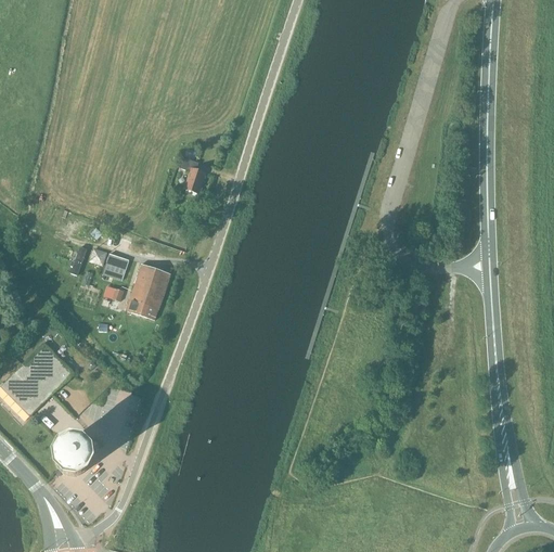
[(180,166),(191,169),(184,188),(198,192),(206,171),(197,168),(200,161),(183,155),(180,166)]
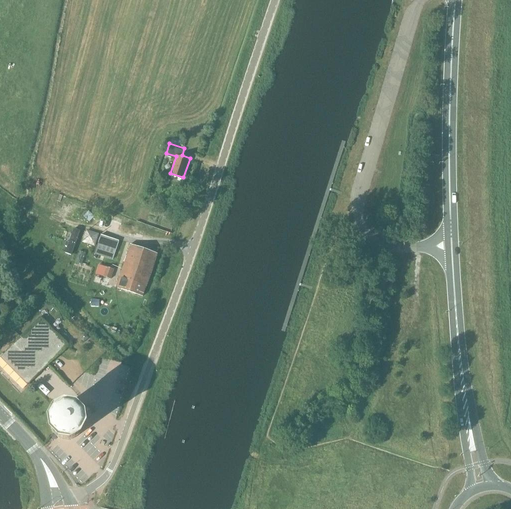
[(66,239),(65,244),(67,245),(65,251),(72,253),(80,229),(74,226),(69,240),(66,239)]
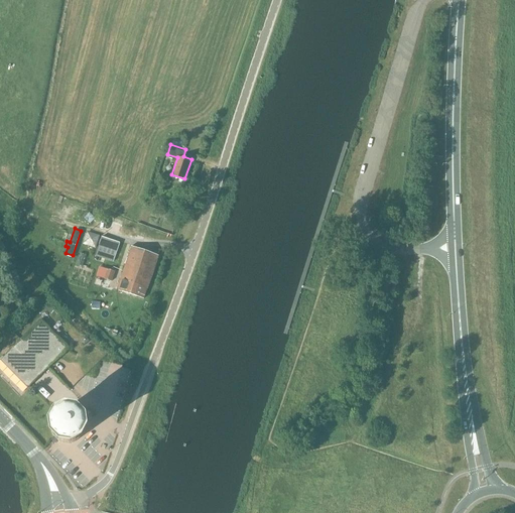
[(87,229),(85,242),(99,244),(101,230),(87,229)]
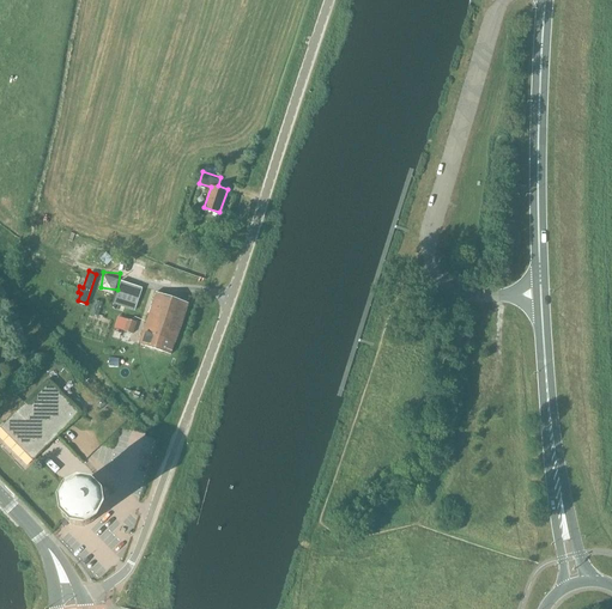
[(114,300),(135,308),(144,286),(122,278),(114,300)]
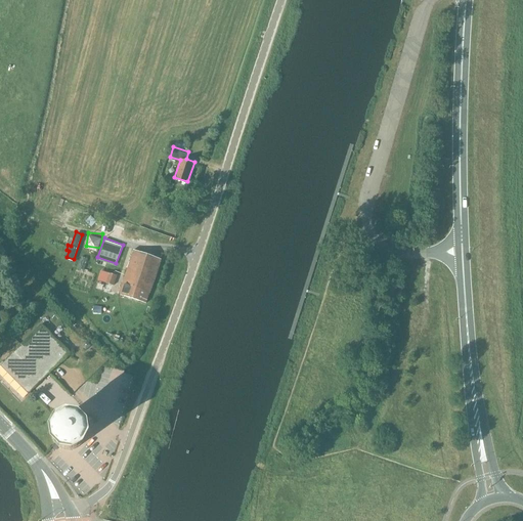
[(119,292),(146,301),(161,258),(134,249),(119,292)]
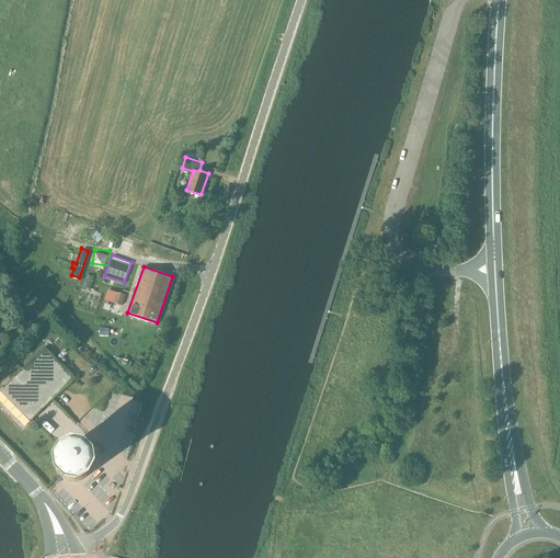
[(113,300),(122,304),(125,293),(117,291),(113,300)]
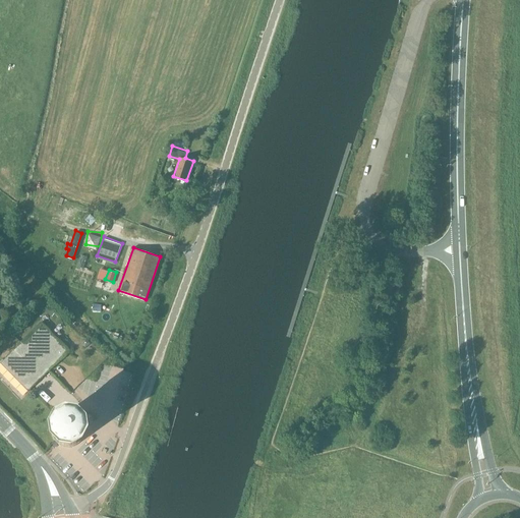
[(42,321),(22,341),(49,367),(68,347),(42,321)]
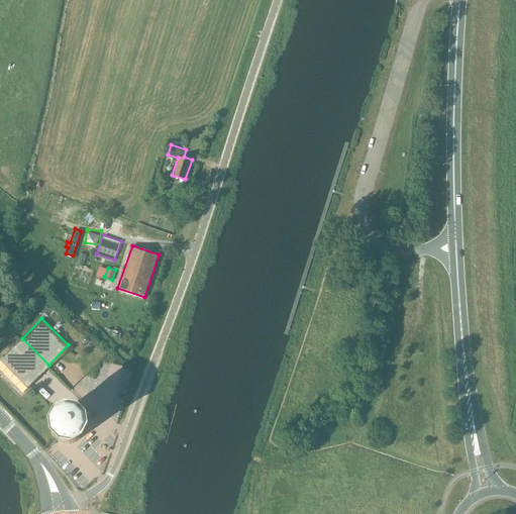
[(48,365),(22,338),(2,358),(28,385),(48,365)]
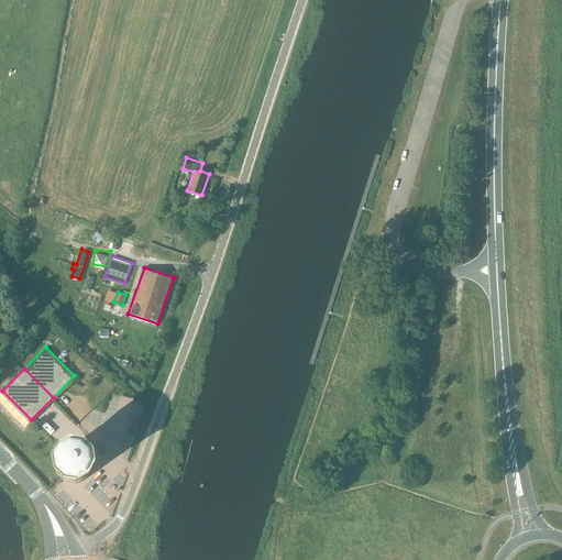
[(57,469),(59,474),(64,478),(68,481),(74,481),(79,481),(85,478),(88,474),(91,469),(92,463),(91,458),(88,453),(85,449),(79,447),(74,446),(68,447),(64,449),(59,453),(57,458),(56,463),(57,469)]
